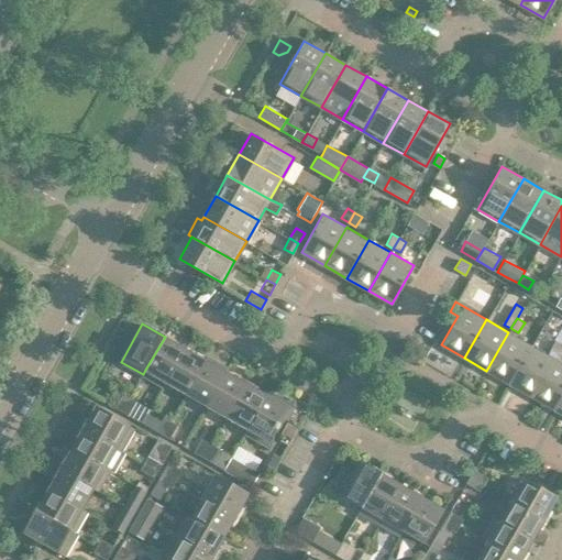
[(508,332),(486,371),(509,383),(531,346),(508,332)]
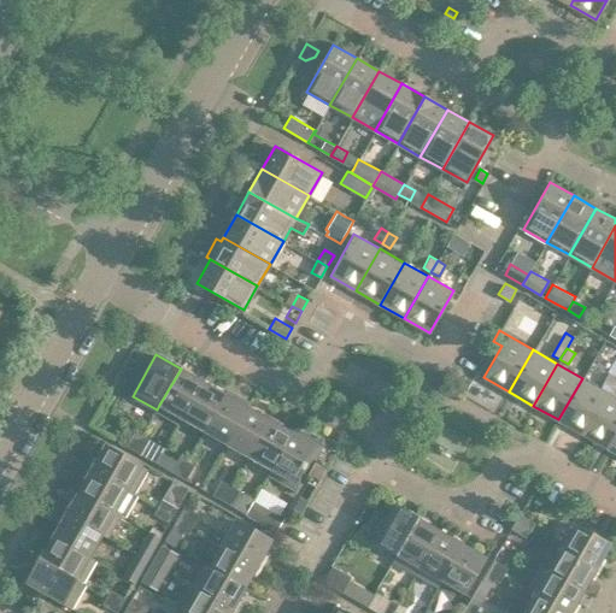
[(181,369),(159,405),(157,410),(179,423),(182,418),(203,381),(181,369)]
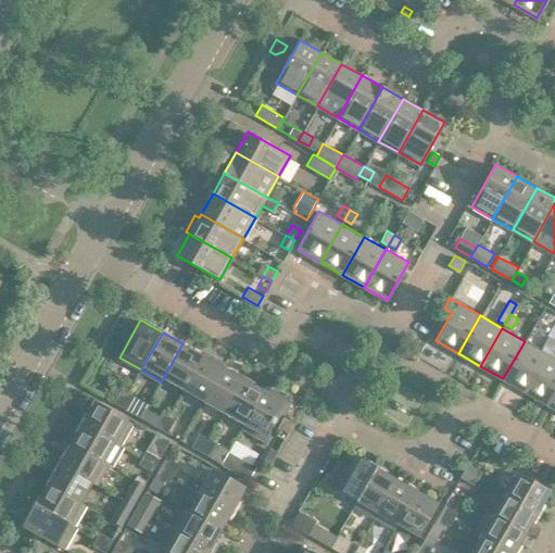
[(549,349),(554,341),(554,338),(547,335),(542,346),(549,349)]
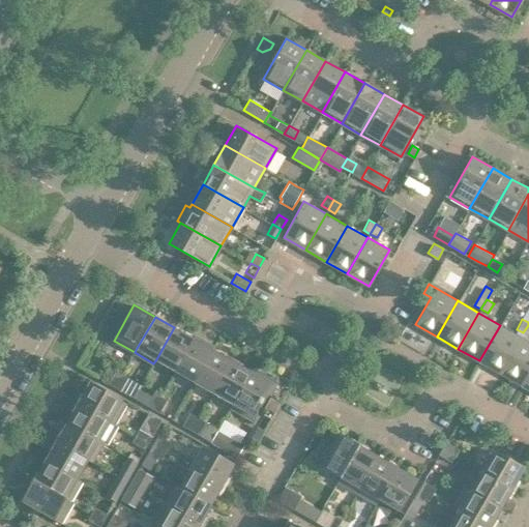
[(479,360),(500,373),(521,337),(500,325),(479,360)]
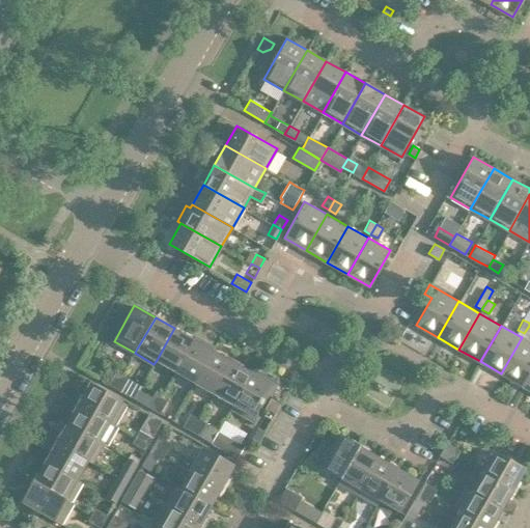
[(175,370),(194,339),(174,328),(157,360),(175,370)]
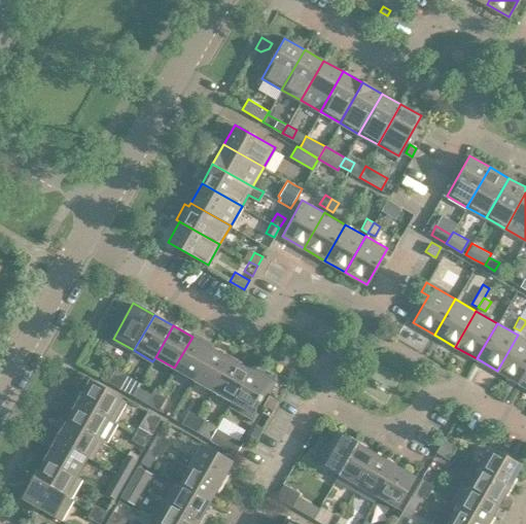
[(193,337),(174,368),(194,379),(211,347),(213,345),(194,334),(193,337)]
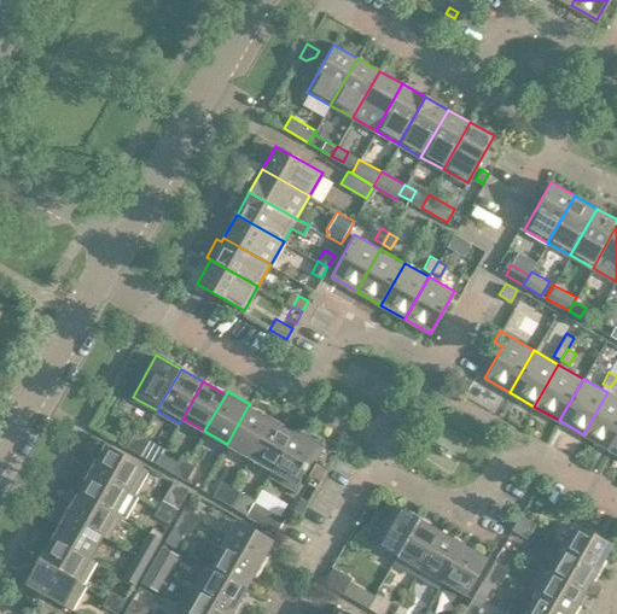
[(616,397),(607,392),(583,434),(609,449),(616,432),(616,397)]
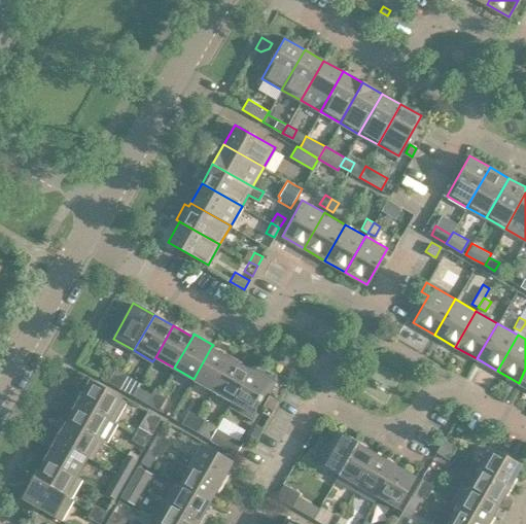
[(211,347),(194,379),(212,389),(231,358),(211,347)]
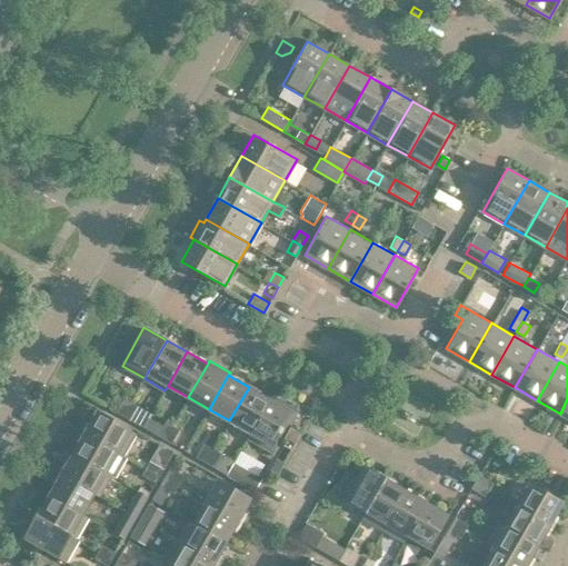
[(229,420),(250,433),(269,398),(249,387),(229,420)]
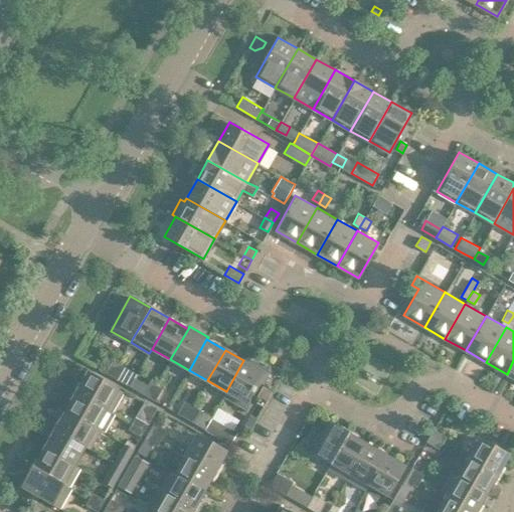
[(111,375),(118,363),(112,359),(105,372),(111,375)]
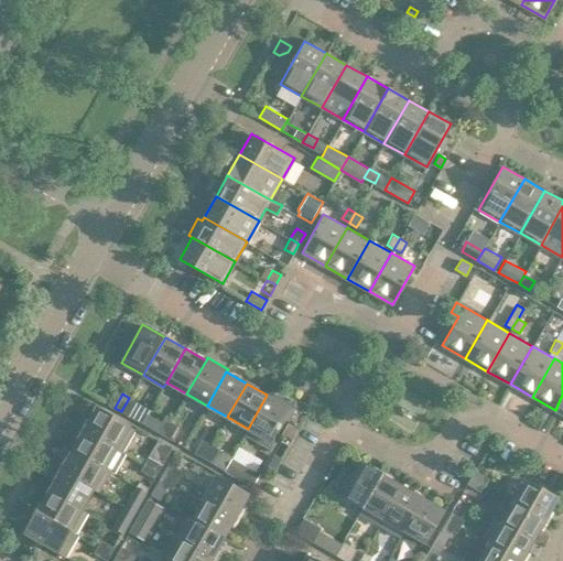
[(245,433),(268,446),(289,408),(267,395),(248,429),(245,433)]
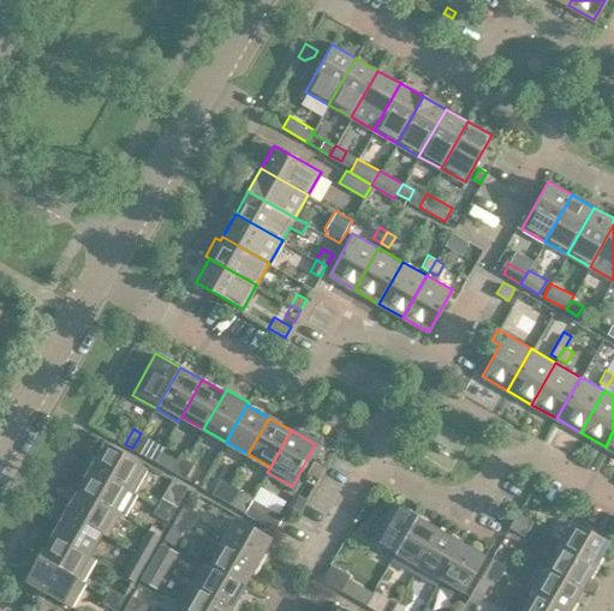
[(148,437),(141,433),(132,448),(141,451),(148,437)]
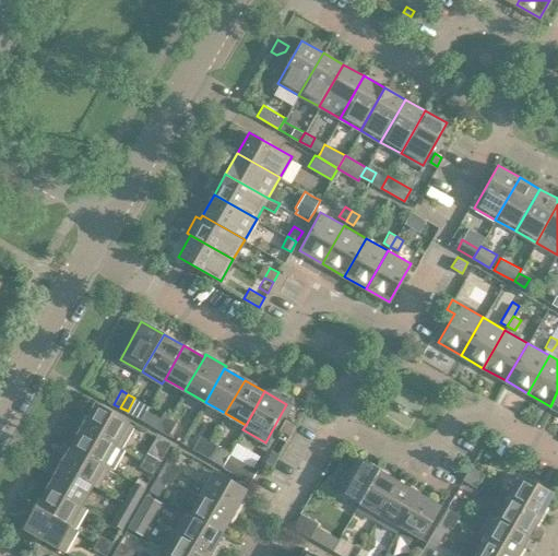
[(95,403),(83,424),(121,446),(133,425),(95,403)]
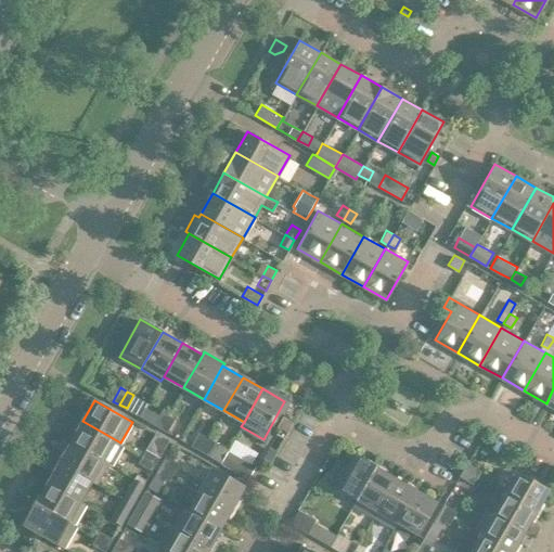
[(160,427),(168,414),(162,411),(154,424),(160,427)]
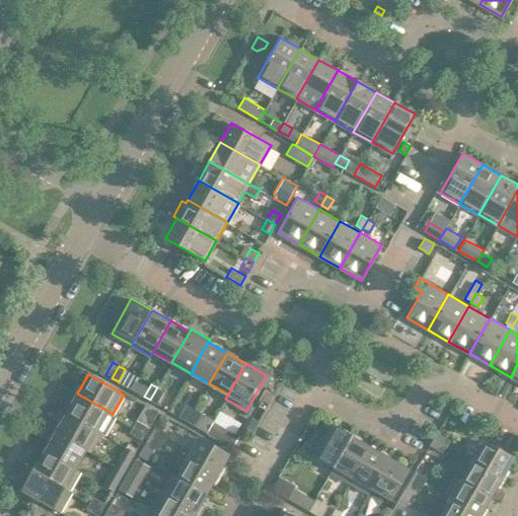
[(163,391),(157,387),(150,399),(156,403),(163,391)]
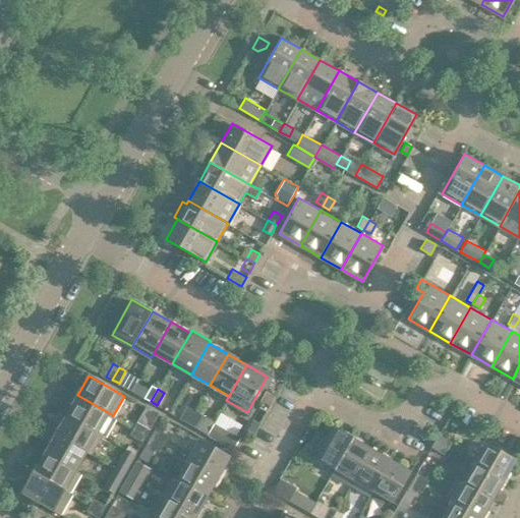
[(113,415),(77,395),(66,414),(103,435),(106,437),(117,417),(113,415)]
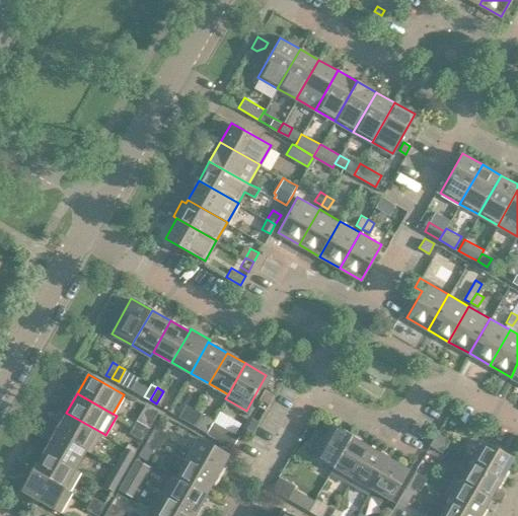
[(189,422),(196,409),(190,406),(182,418),(189,422)]
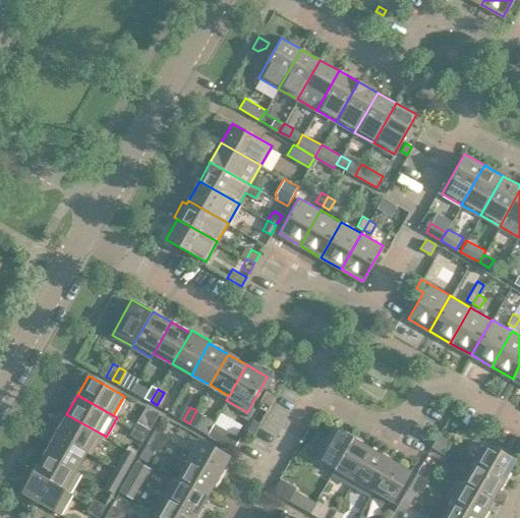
[(189,423),(208,434),(215,421),(196,410),(189,423)]
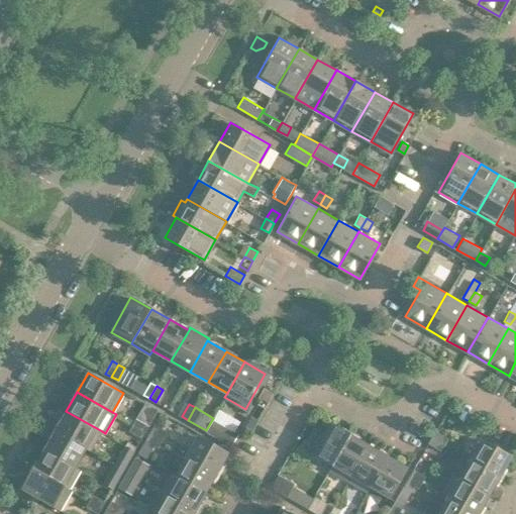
[(66,411),(62,418),(55,430),(86,447),(91,450),(102,431),(66,411)]
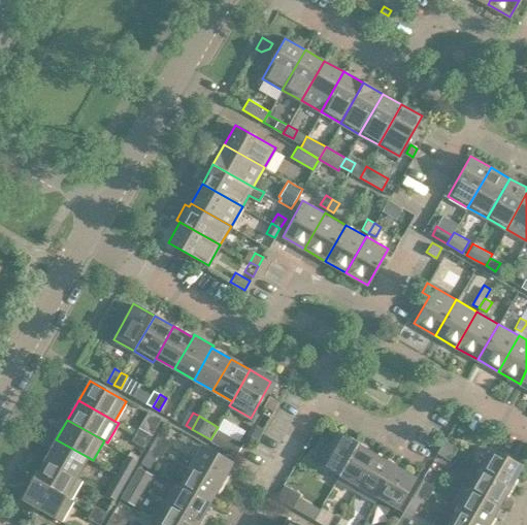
[(139,427),(135,433),(147,440),(152,434),(139,427)]
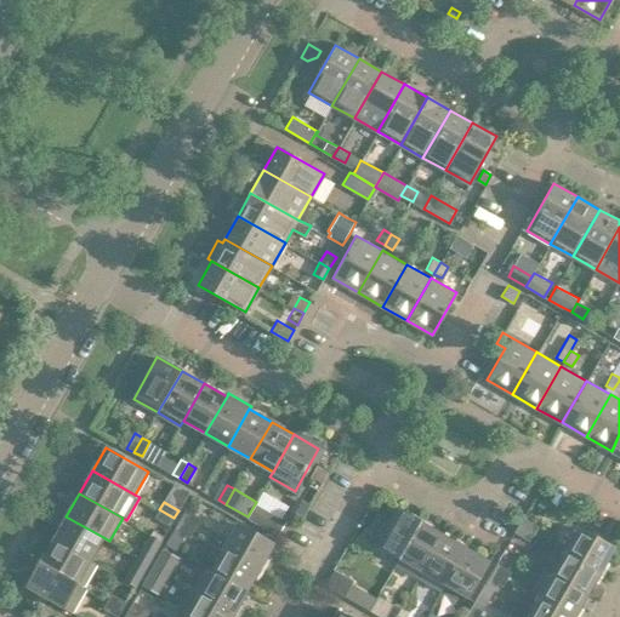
[(256,502),(248,516),(278,533),(286,519),(256,502)]
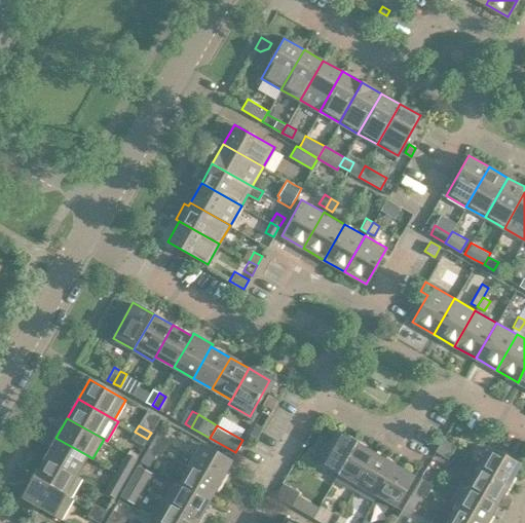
[(319,435),(307,454),(319,460),(317,461),(337,473),(355,441),(336,430),(329,441),(319,435)]
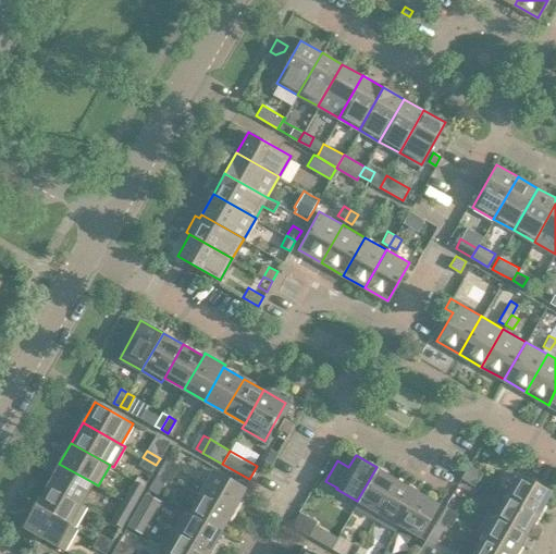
[(139,464),(152,471),(156,465),(143,457),(139,464)]
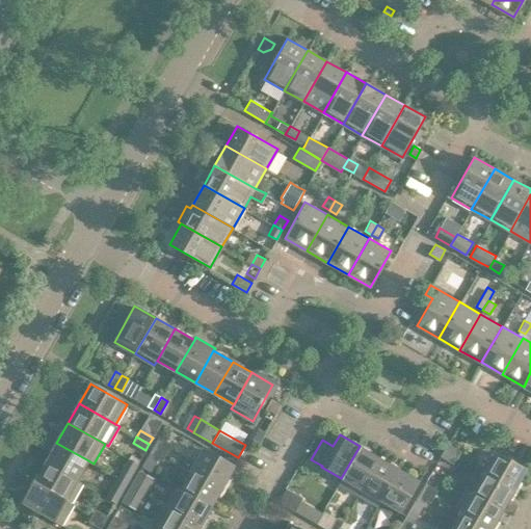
[(157,440),(153,446),(166,454),(169,447),(157,440)]
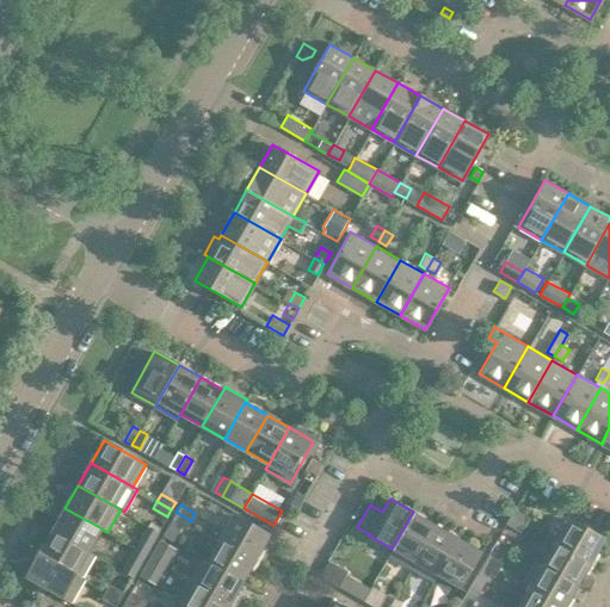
[(102,528),(65,508),(53,531),(88,551),(102,528)]
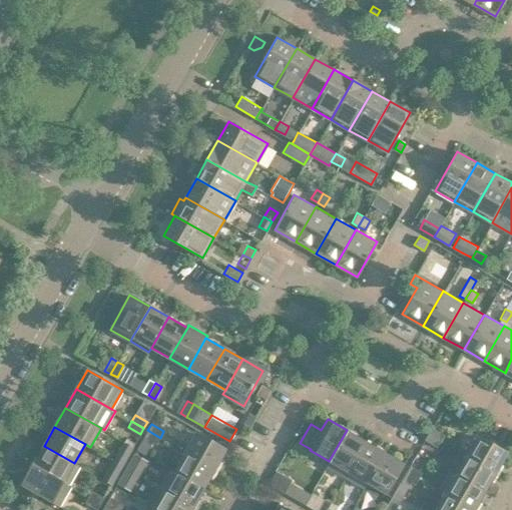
[(432,427),(428,433),(441,440),(444,434),(432,427)]
